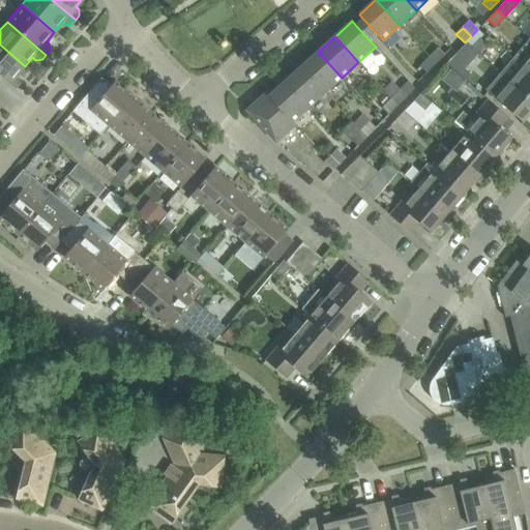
[(480,38),(471,48),(477,54),(487,45),(480,38)]
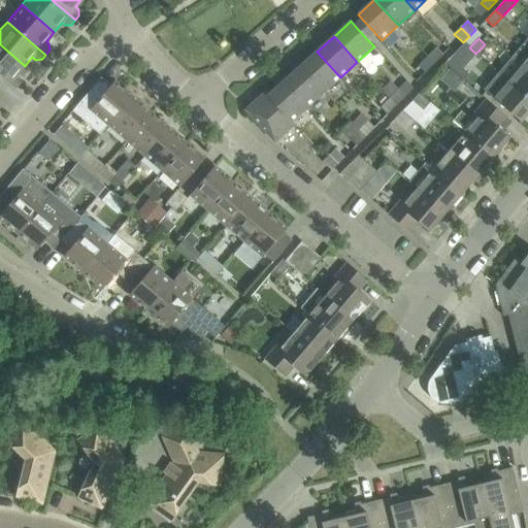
[(527,38),(514,56),(527,68),(527,38)]
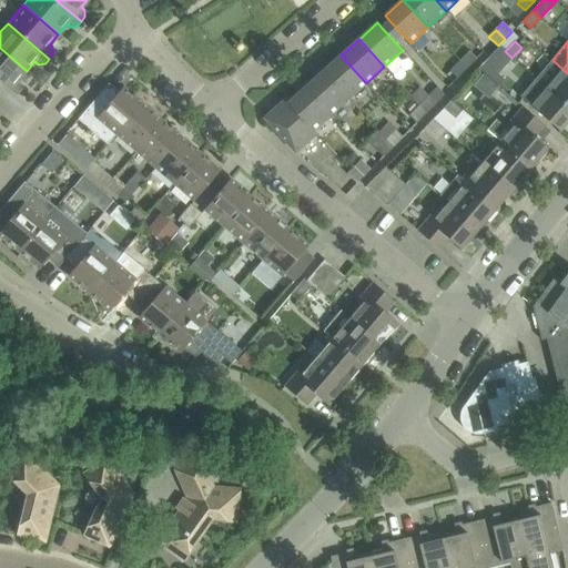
[(488,57),(485,61),(498,73),(511,58),(505,51),(504,52),(498,47),(488,57)]
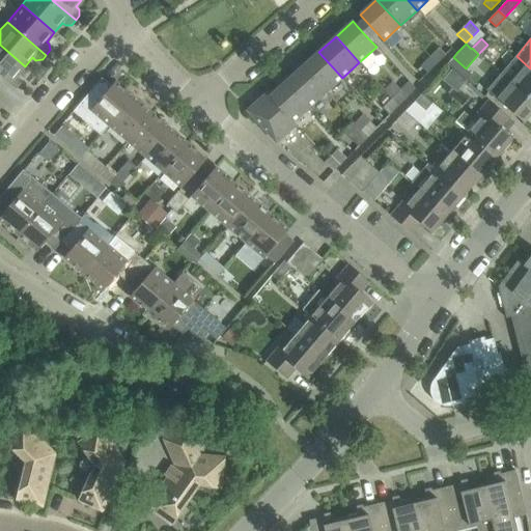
[(0,45),(0,76),(16,90),(20,85),(20,79),(17,76),(25,66),(0,45)]
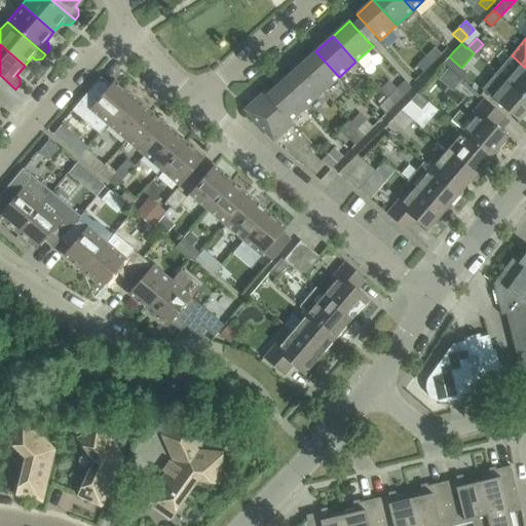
[(434,47),(425,57),(433,64),(441,54),(434,47)]
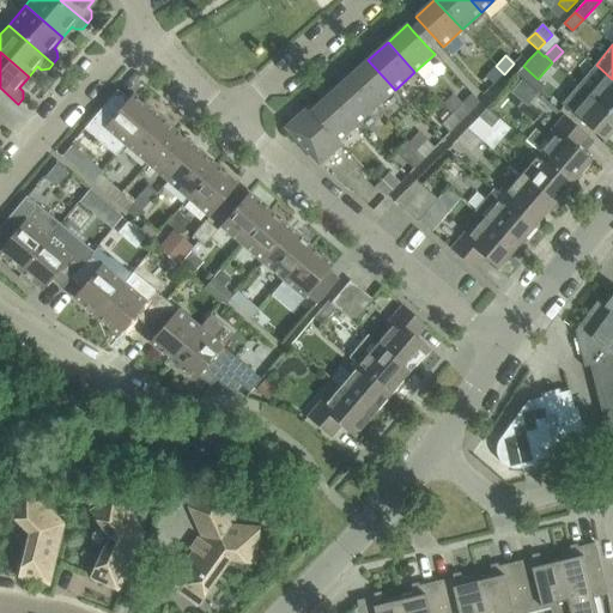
[(368,60),(349,78),(375,108),(395,90),(368,60)]
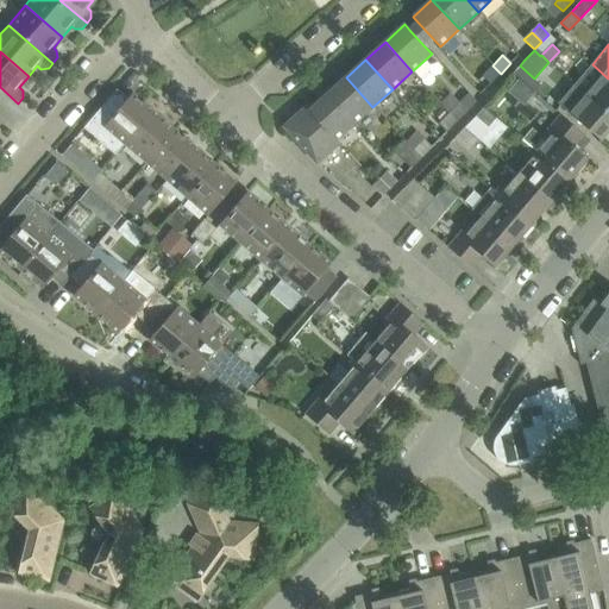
[(601,73),(584,93),(608,113),(608,79),(592,64),(591,64),(601,73)]
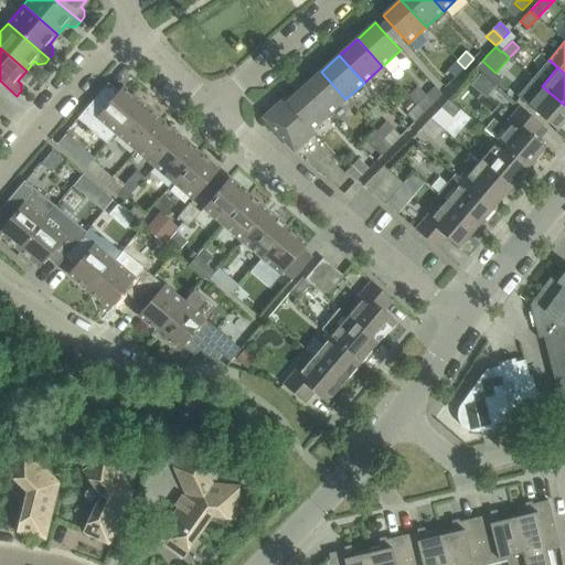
[(447,71),(455,78),(465,68),(457,61),(447,71)]
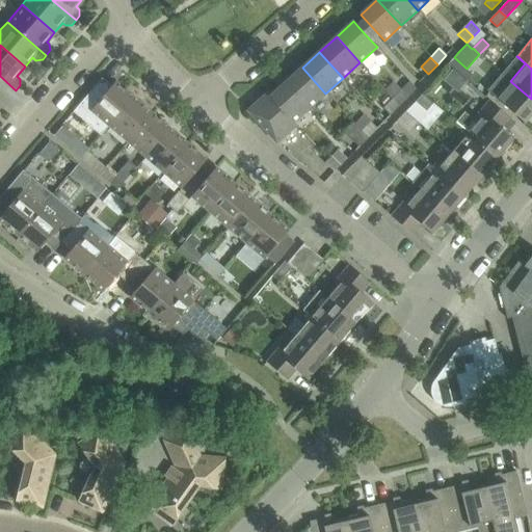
[(302,68),(285,83),(309,109),(325,94),(302,68)]
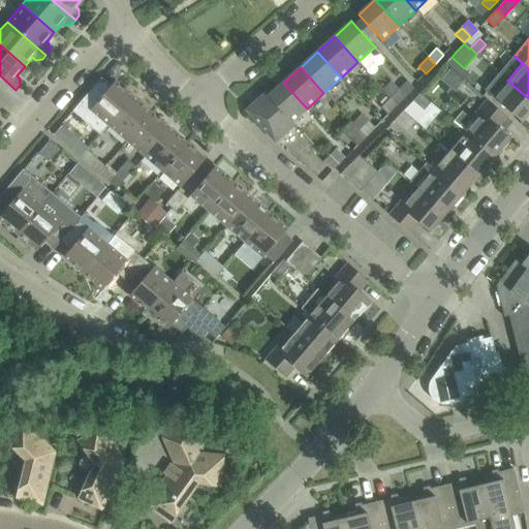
[(528,98),(507,81),(493,97),(521,122),(528,113),(528,98)]
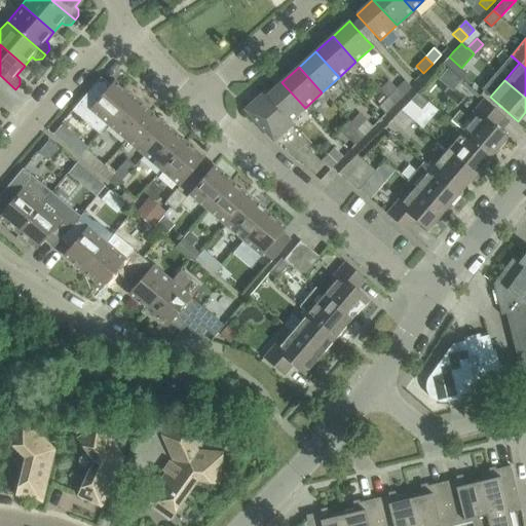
[(133,97),(114,81),(80,120),(99,136),(108,125),(133,97)]
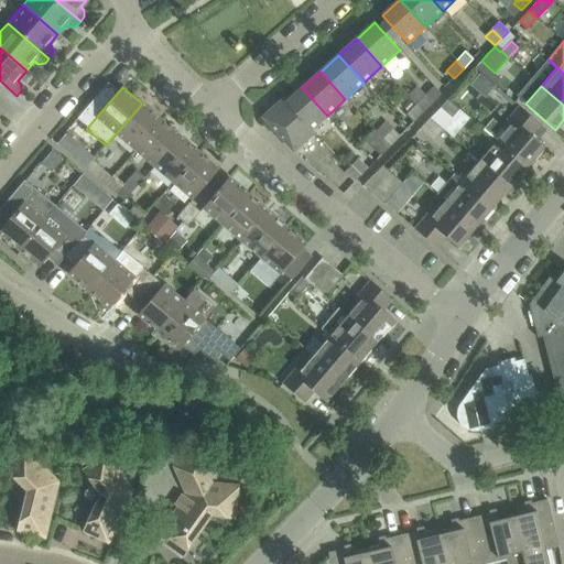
[(416,105),(416,106),(423,114),(442,95),(433,87),(416,105)]
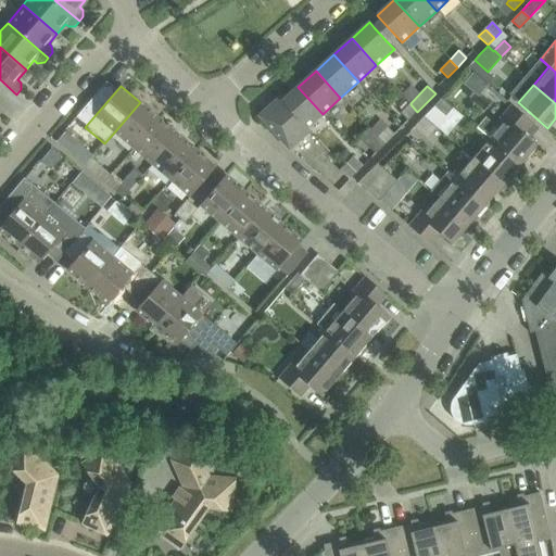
[(279,98),(277,100),(307,134),(310,131),(307,128),(323,114),(298,87),(282,101),(279,98)]
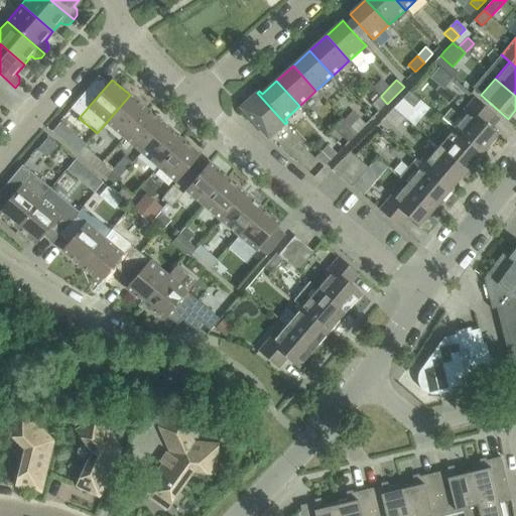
[(285,124),(257,93),(240,108),(269,139),(285,124)]
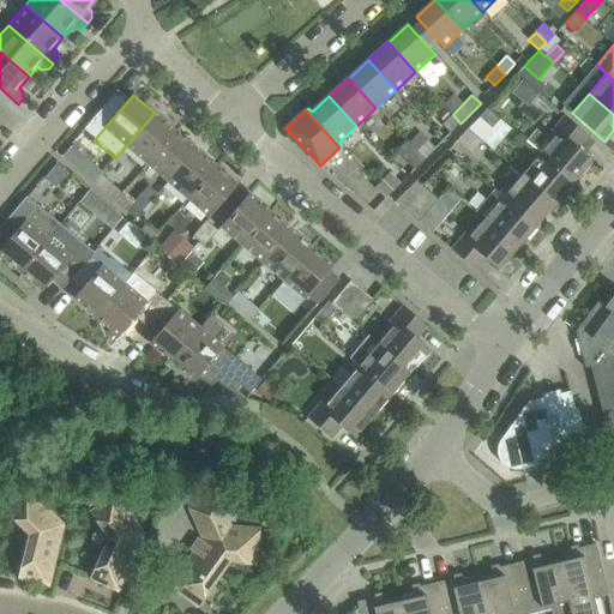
[(500,120),(488,110),(480,119),(493,130),(500,120)]
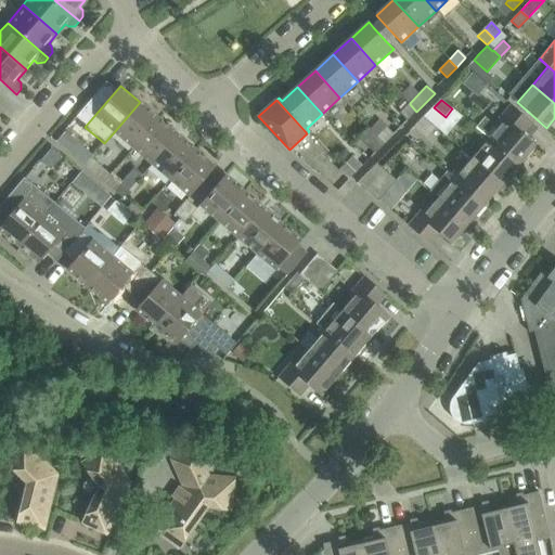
[(158,118),(140,102),(114,132),(133,147),(158,118)]
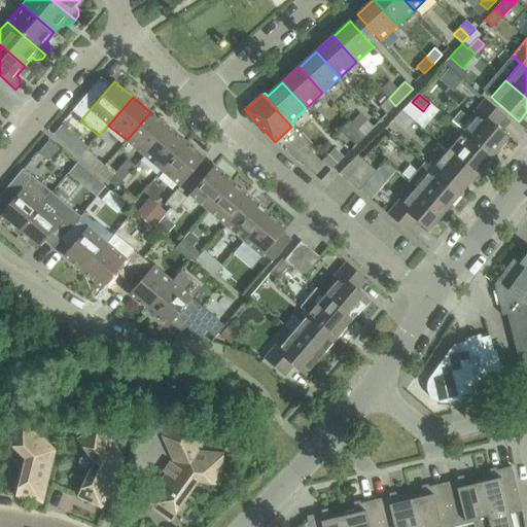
[(395,106),(389,99),(380,108),(387,114),(395,106)]
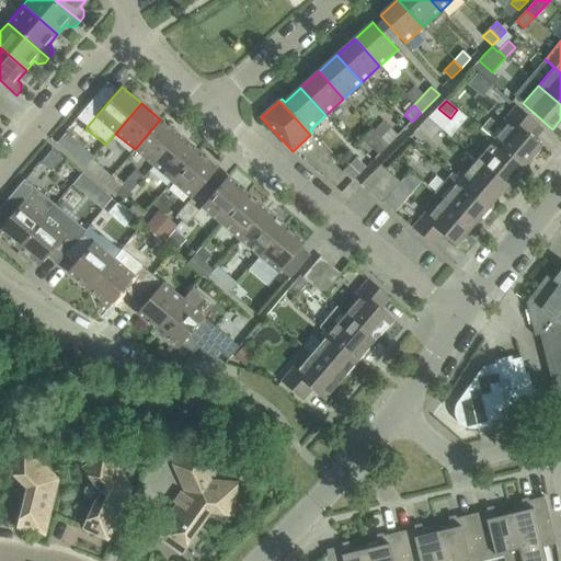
[(490,118),(481,129),(490,137),(524,167),(541,146),(535,140),(544,129),(538,125),(522,111),(518,109),(516,106),(500,126),(490,118)]
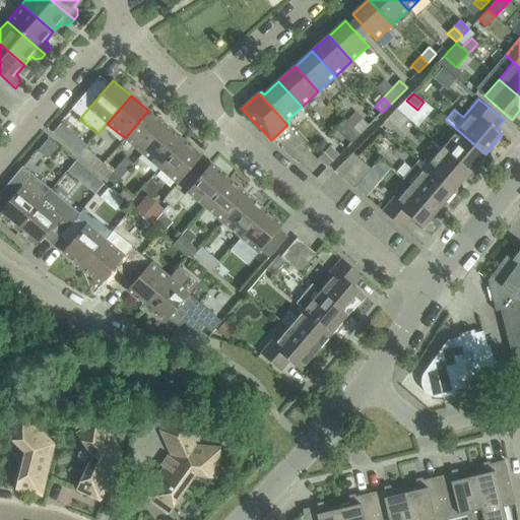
[(148,111),(125,138),(142,153),(166,126),(148,111)]
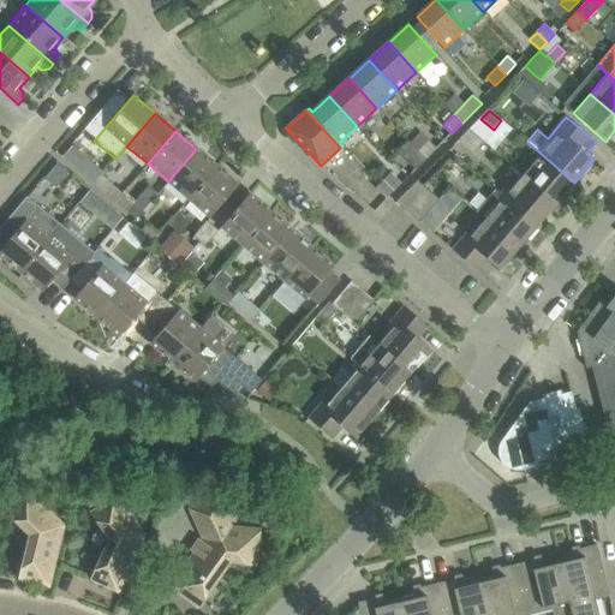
[(419,133),(410,144),(425,160),(436,150),(419,133)]
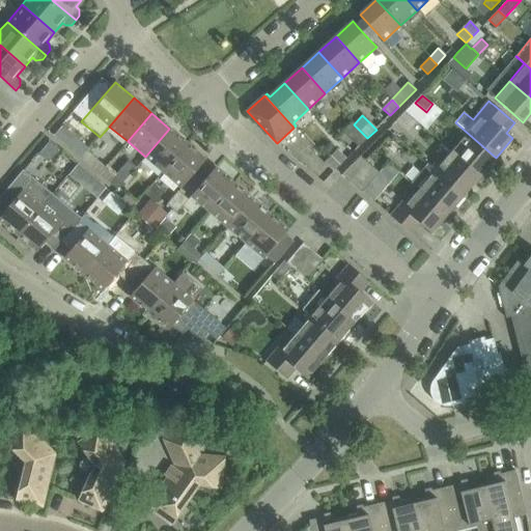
[(460,142),(451,152),(480,176),(496,158),(455,122),(454,123),(464,131),(456,139),(460,142)]
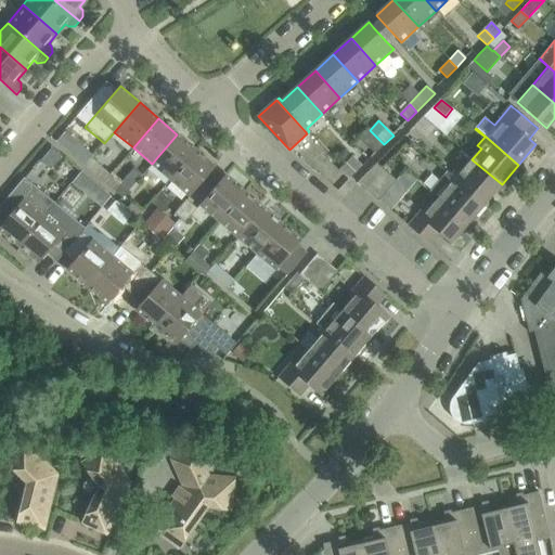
[(384,144),(370,130),(369,129),(359,138),(375,154),(384,144)]
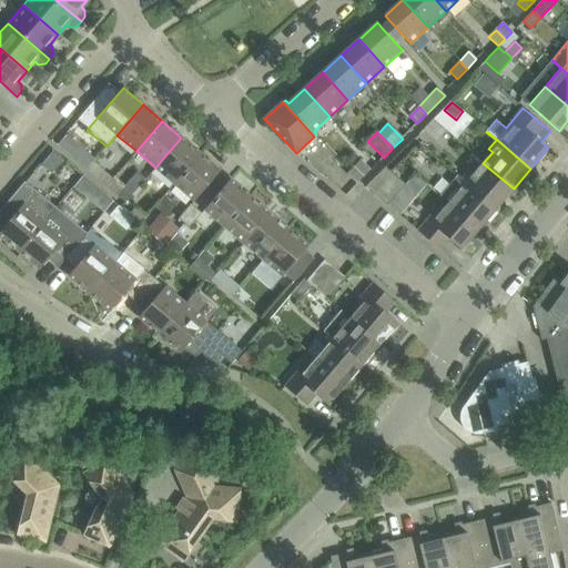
[(181,138),(155,168),(174,184),(201,154),(181,138)]
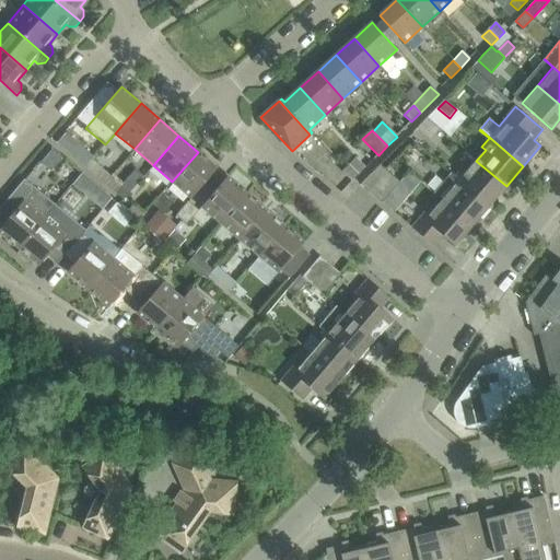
[(50,173),(61,160),(51,151),(41,164),(50,173)]
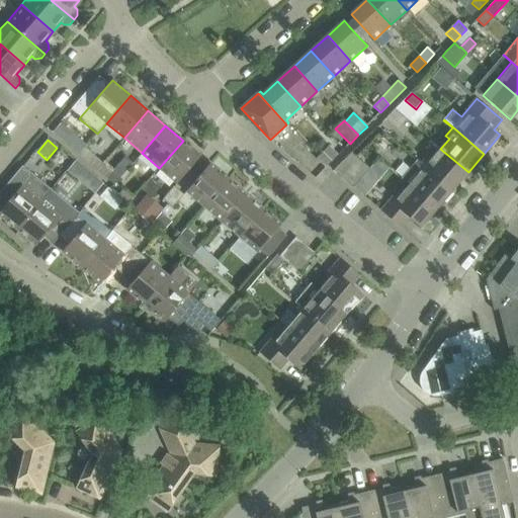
[(75,141),(69,148),(78,156),(85,149),(75,141)]
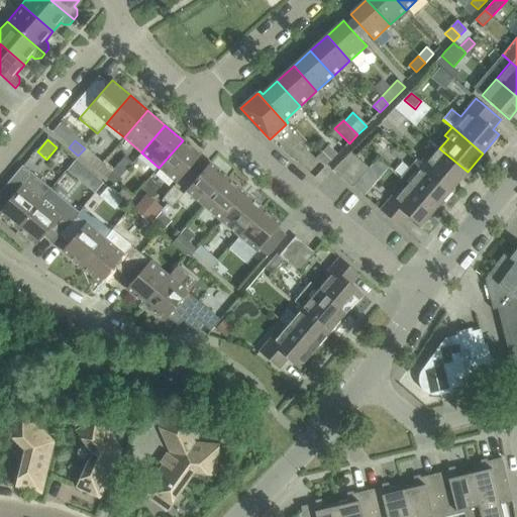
[(183,140),(159,168),(177,183),(200,156),(183,140)]
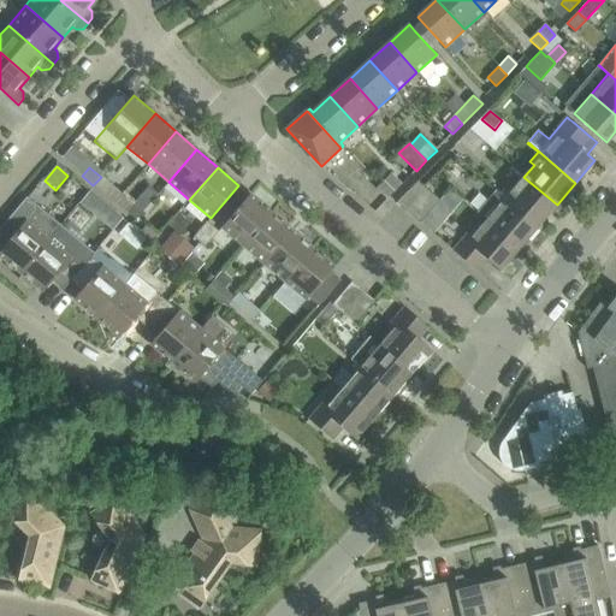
[(377,188),(388,199),(402,184),(391,173),(377,188)]
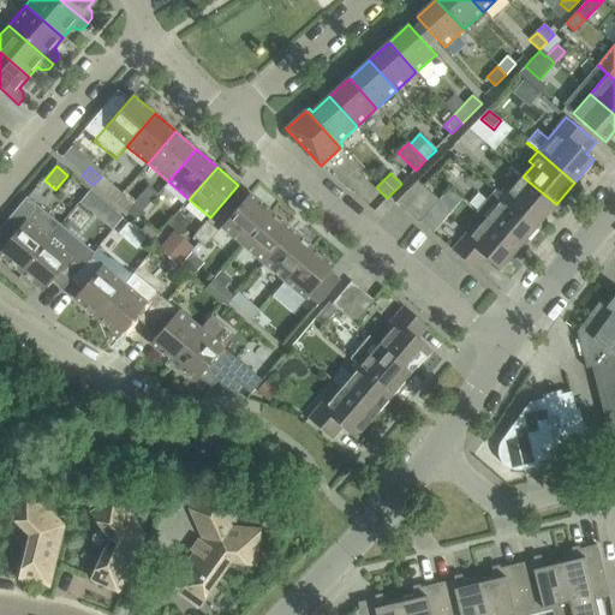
[(101,177),(93,185),(114,203),(121,195),(101,177)]
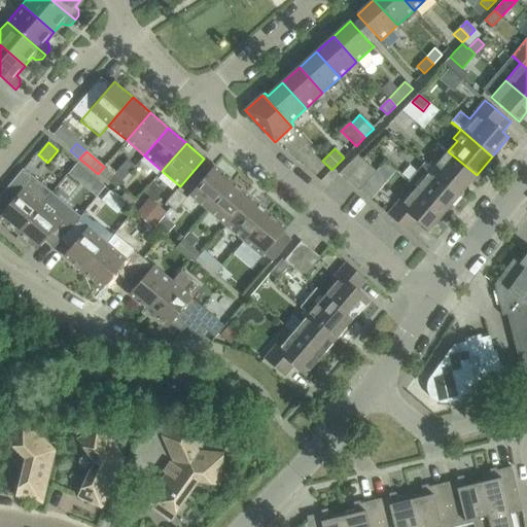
[(435,159),(428,167),(460,194),(477,175),(448,151),(440,162),(435,159)]
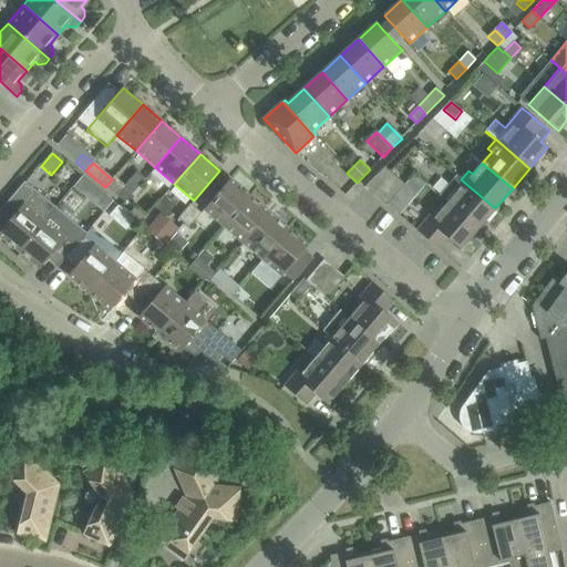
[(385,167),(366,187),(377,197),(395,175),(385,167)]
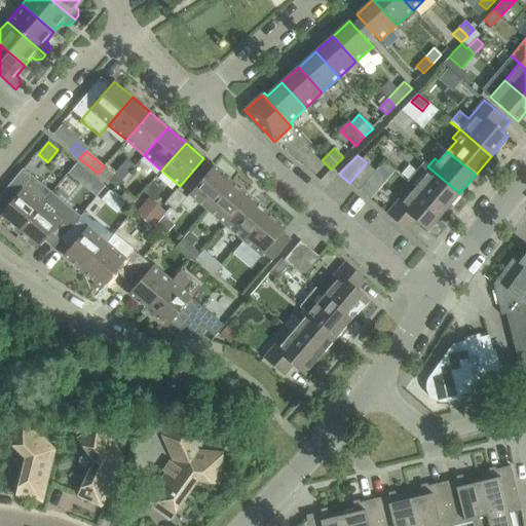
[(367,162),(349,183),(359,191),(371,177),(376,171),(367,162)]
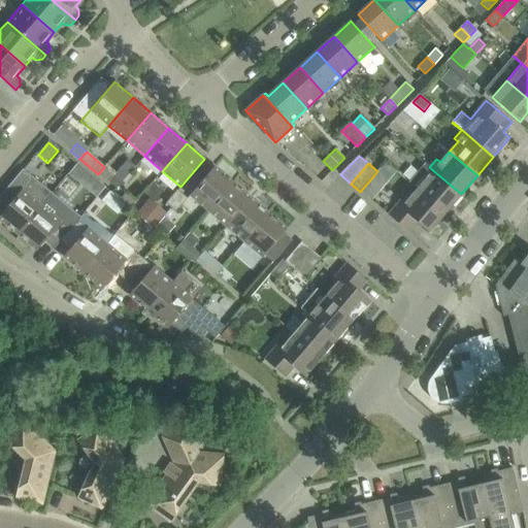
[(461,194),(429,167),(425,164),(409,183),(417,189),(446,213),(461,194)]
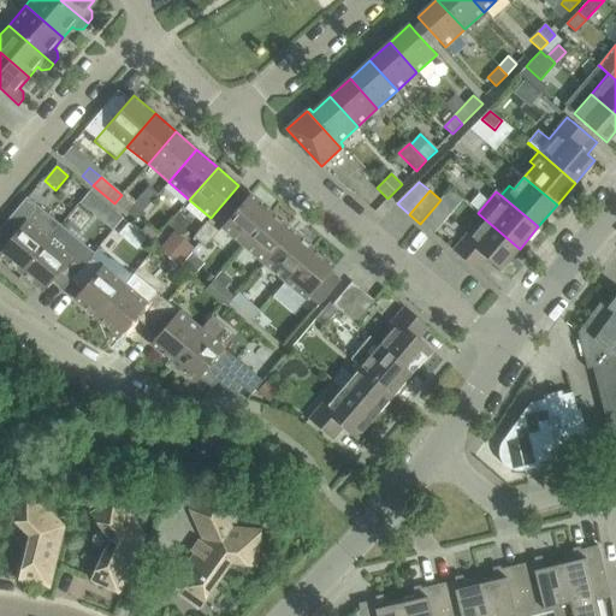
[(82,205),(93,214),(102,202),(92,194),(82,205)]
